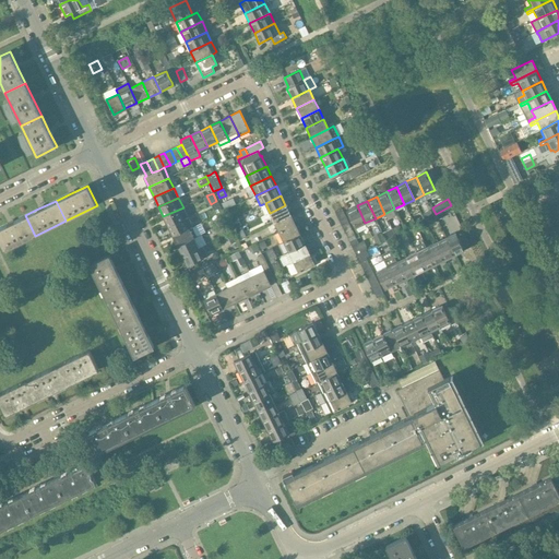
[(285,205),(270,213),(274,223),(290,215),(285,205)]
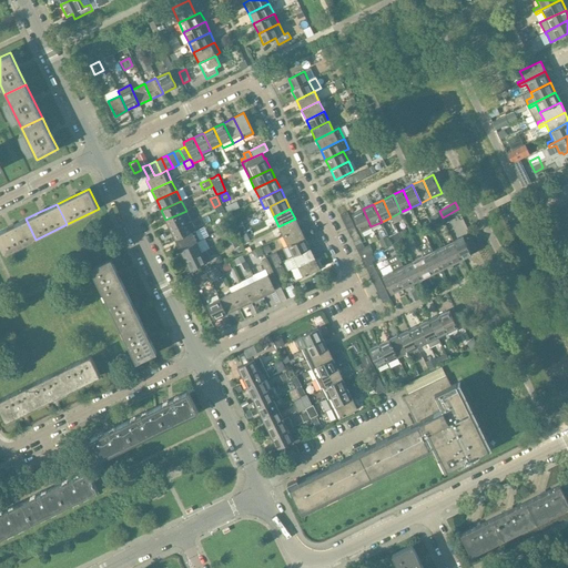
[(363,209),(352,214),(361,232),(371,226),(363,209)]
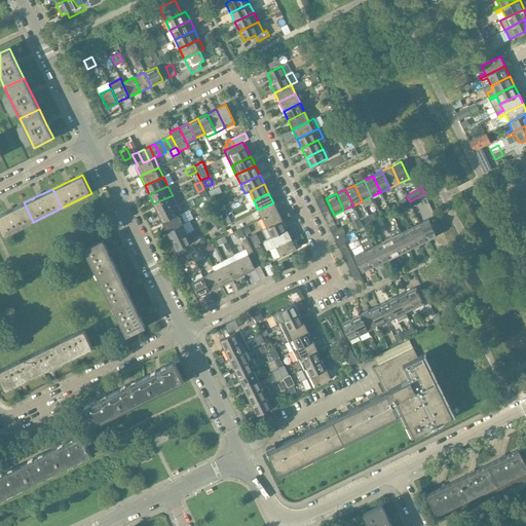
[(173,195),(153,203),(158,213),(177,204),(173,195)]
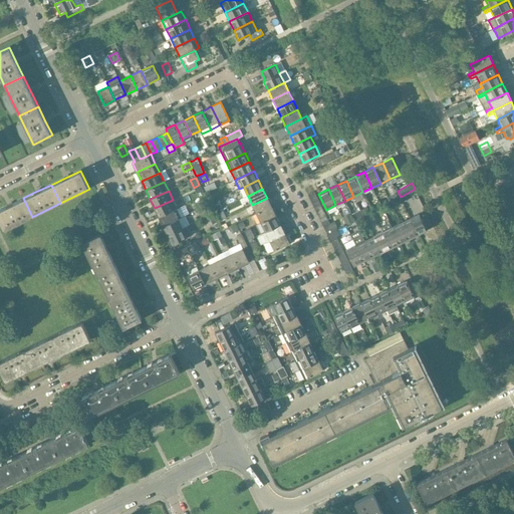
[(205,195),(199,198),(202,204),(207,201),(205,195)]
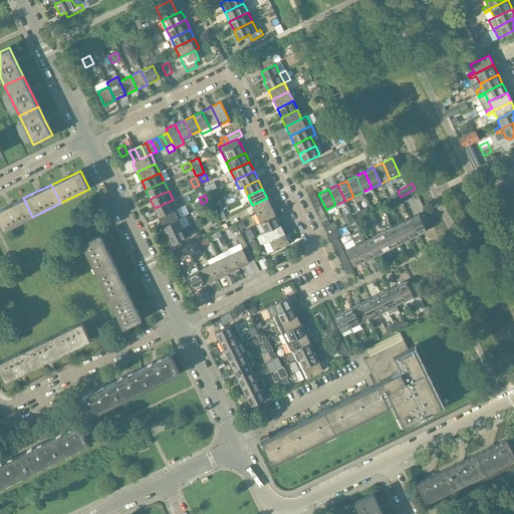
[(23,198),(7,206),(0,209),(0,222),(4,230),(32,217),(23,198)]
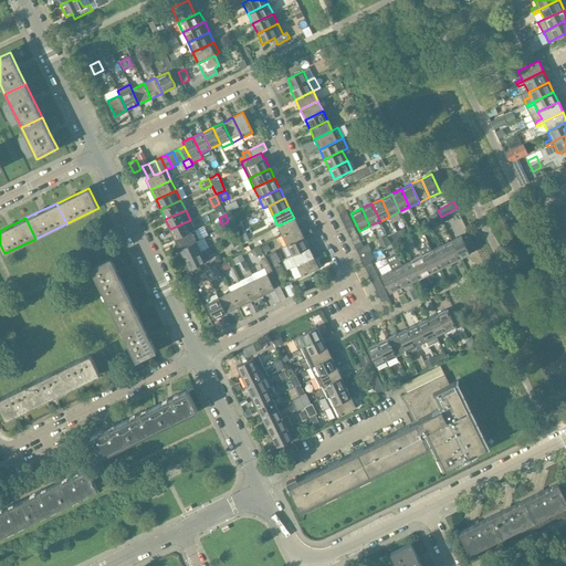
[(294,218),(278,226),(283,236),(299,228),(294,218)]
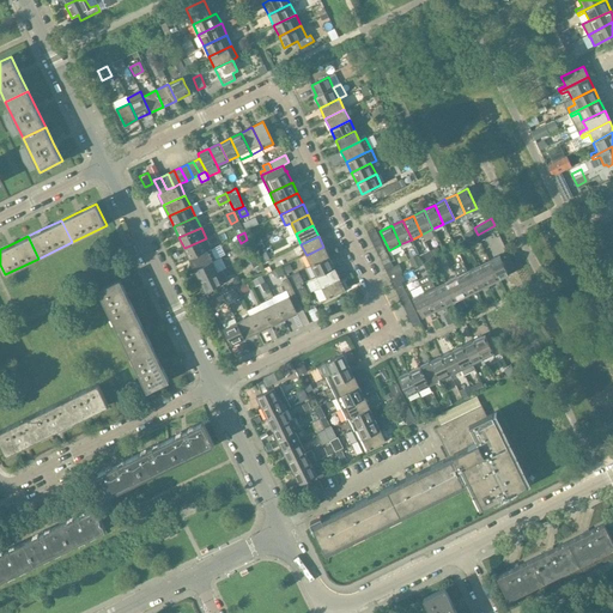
[(206,238),(184,248),(189,259),(211,248),(206,238)]
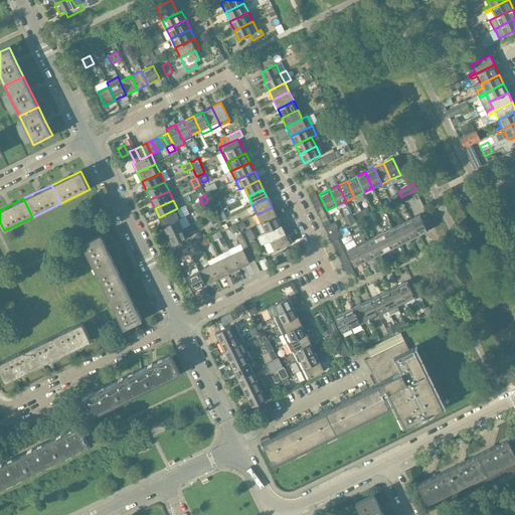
[(216,200),(210,203),(214,212),(220,209),(216,200)]
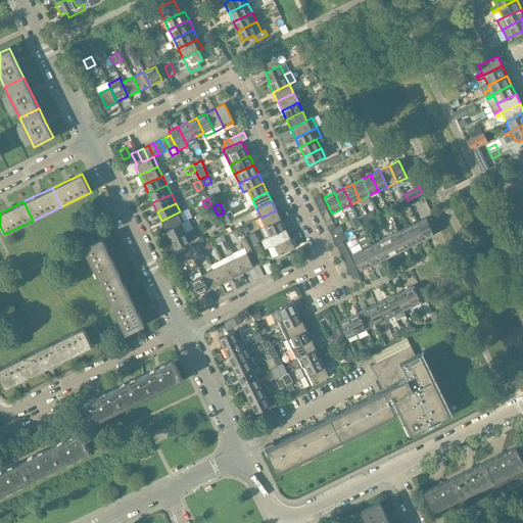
[(212,207),(204,211),(209,220),(217,217),(212,207)]
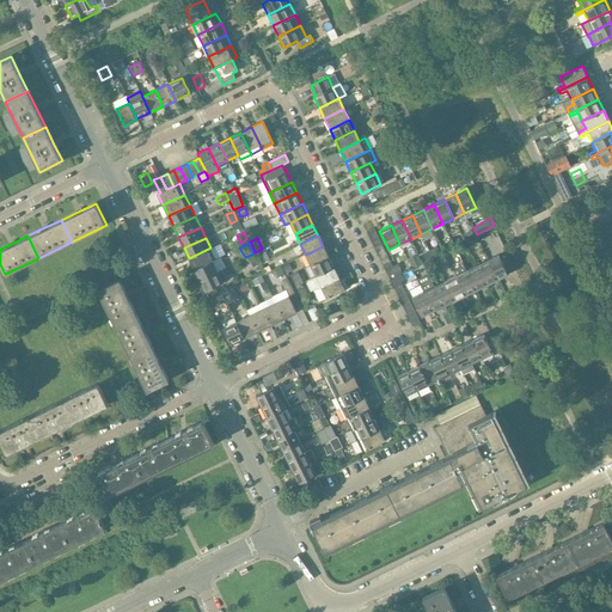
[(328,257),(323,246),(306,255),(311,265),(328,257)]
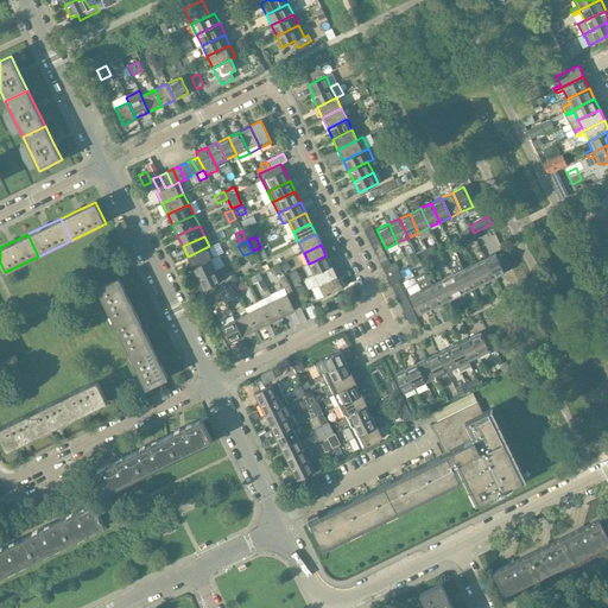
[(209,246),(188,257),(194,267),(210,259),(215,257),(209,246)]
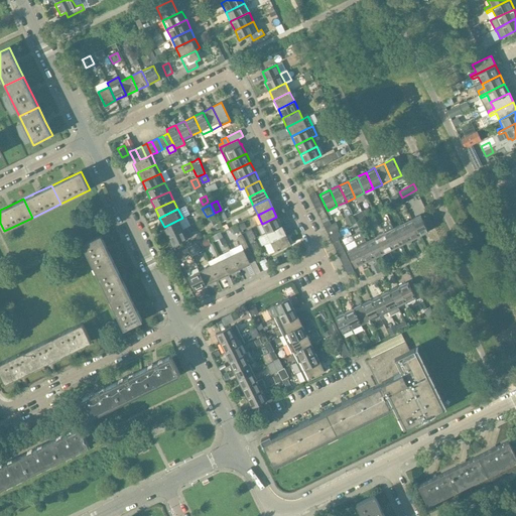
[(223,213),(216,216),(219,222),(225,219),(223,213)]
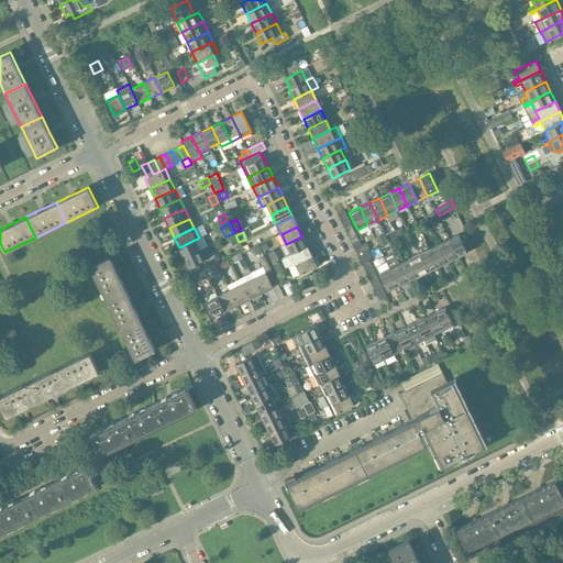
[(233,234),(228,236),(232,246),(238,243),(233,234)]
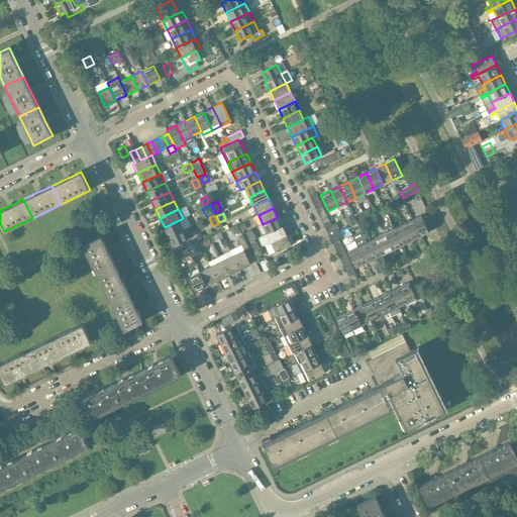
[(421,215),(412,220),(420,236),(429,231),(421,215)]
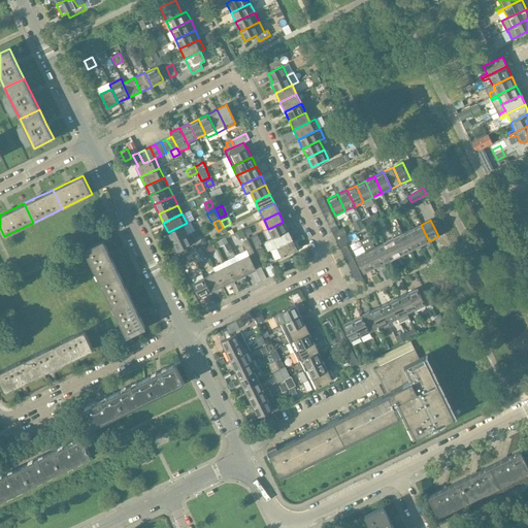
[(288,231),(283,222),(268,229),(272,238),(288,231)]
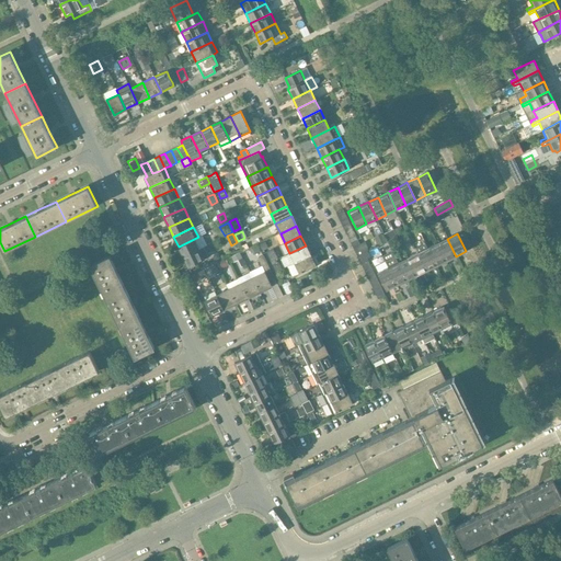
[(194,239),(179,247),(183,256),(198,249),(194,239)]
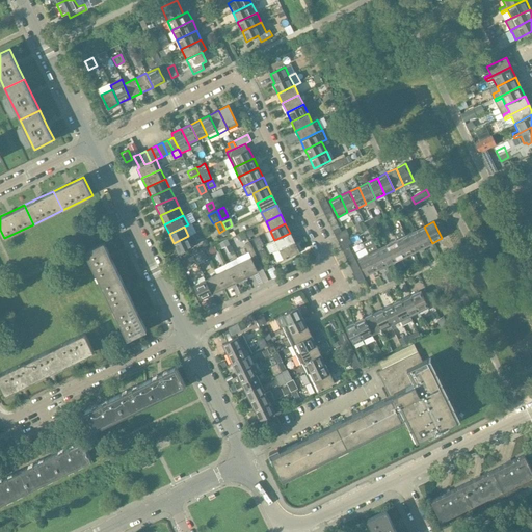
[(339,227),(333,231),(338,240),(348,235),(346,230),(341,232),(339,227)]
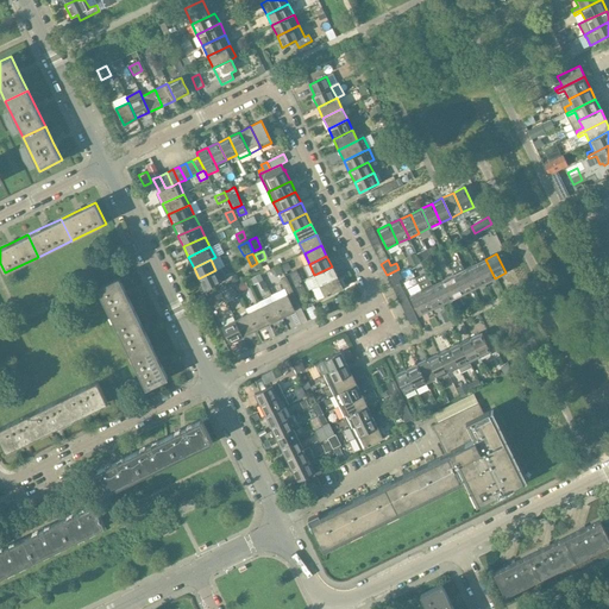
[(485,259),(475,264),(483,283),(495,278),(485,259)]
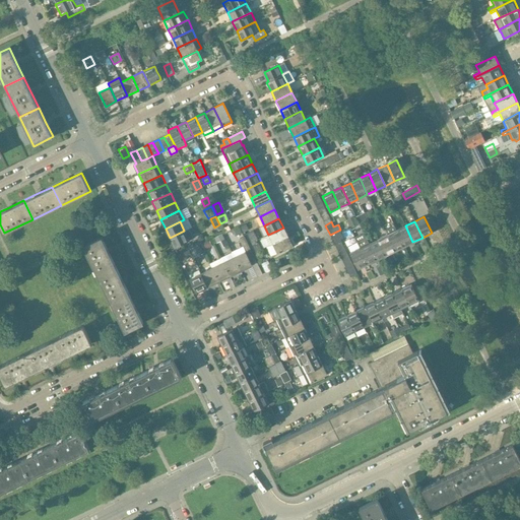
[(246,223),(240,226),(243,233),(248,230),(246,223)]
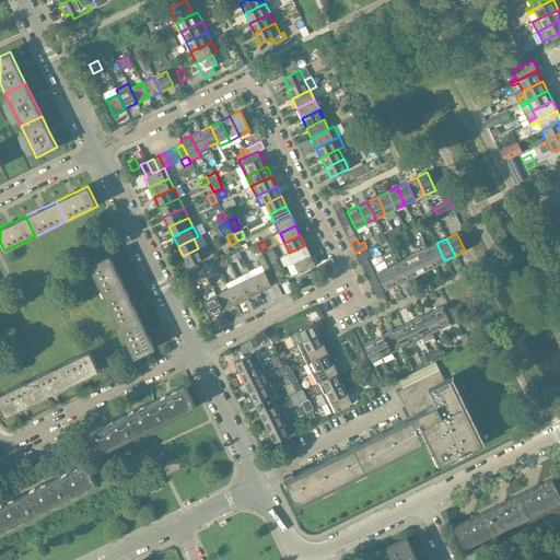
[(436,243),(427,247),(435,266),(444,260),(436,243)]
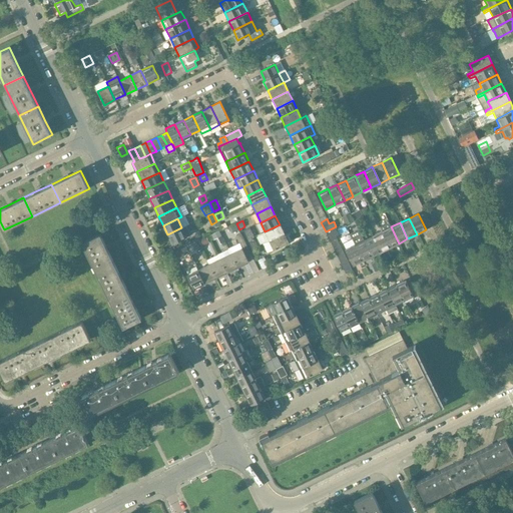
[(399,243),(391,226),(389,223),(380,228),(382,231),(390,247),(399,243)]
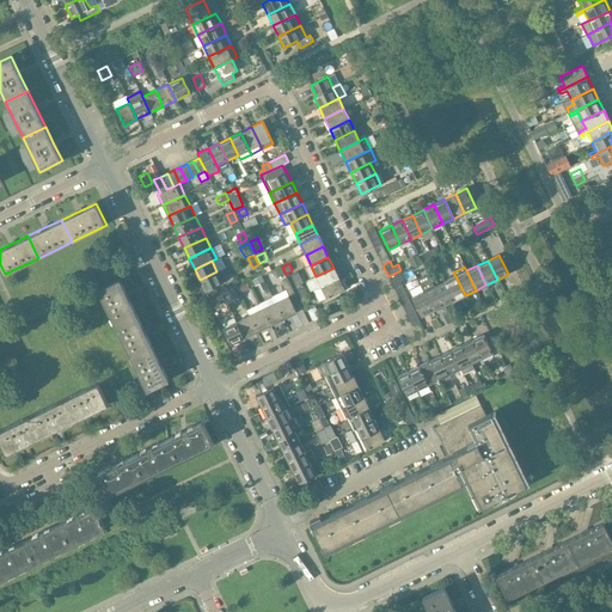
[(338,277),(334,268),(316,276),(312,277),(317,288),(338,277)]
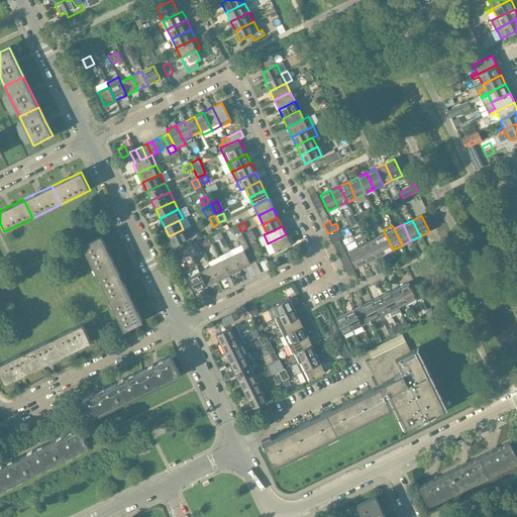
[(183,229),(169,236),(173,245),(173,246),(188,238),(183,229)]
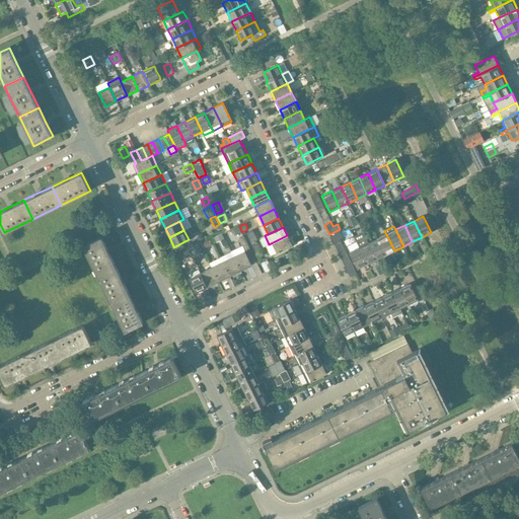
[(214,237),(212,238),(214,243),(224,238),(221,233),(214,237)]
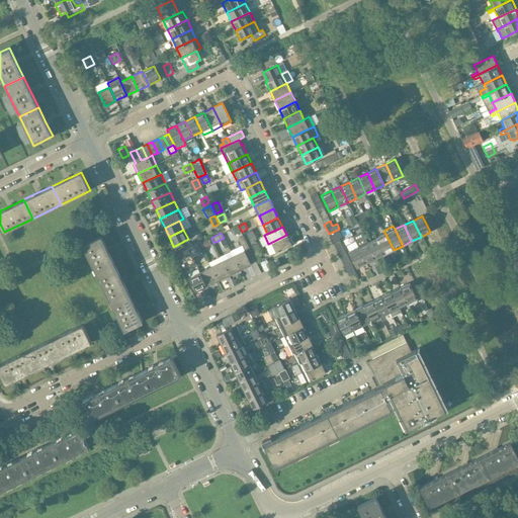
[(253,233),(247,236),(250,242),(256,239),(253,233)]
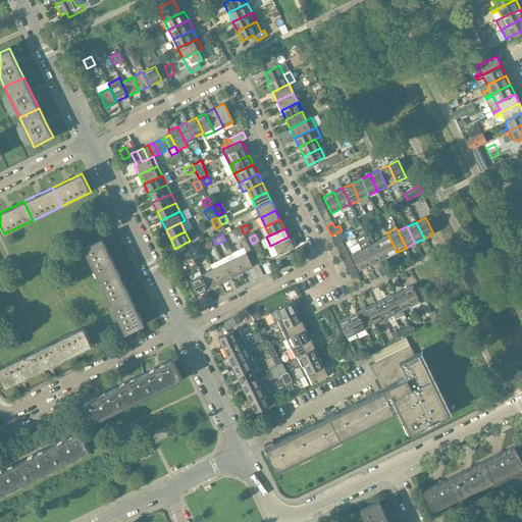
[(388,236),(379,240),(387,256),(397,252),(388,236)]
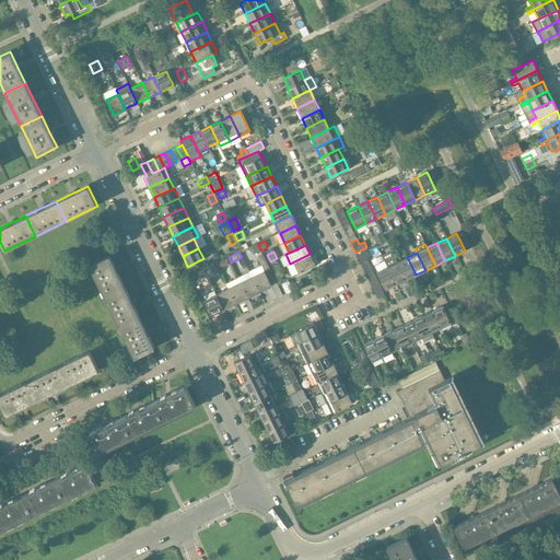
[(310,254),(290,264),(295,275),(315,265),(314,264),(310,254)]
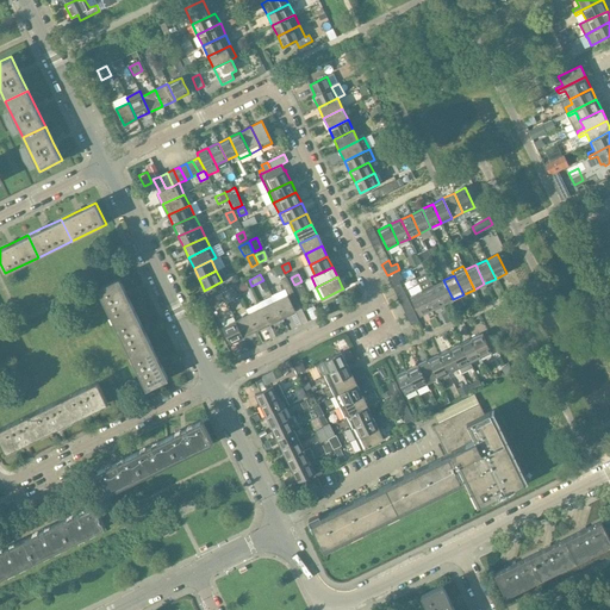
[(119,278),(97,288),(113,322),(135,311),(119,278)]
